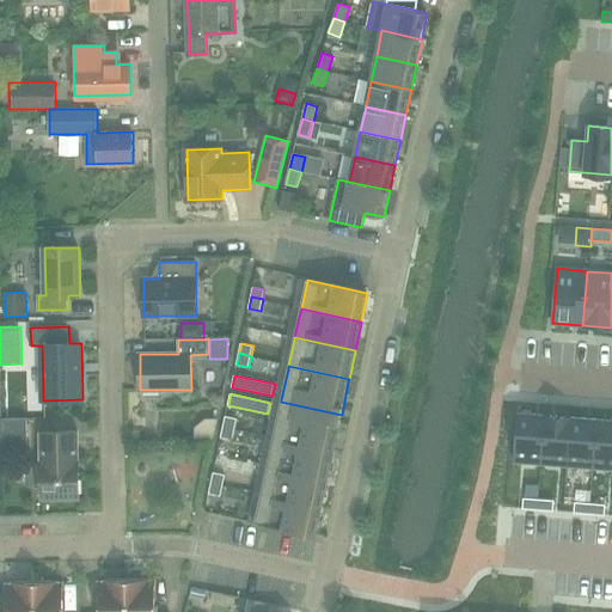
[(281,402),(274,438),(334,451),(342,415),(281,402)]
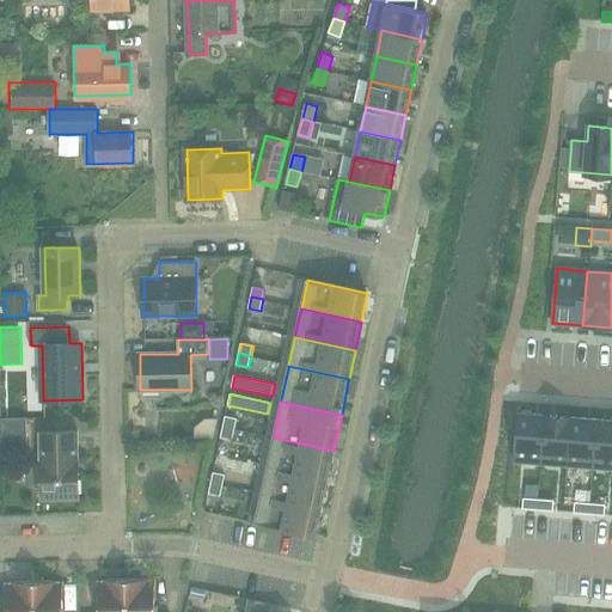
[(519,414),(515,461),(542,464),(545,416),(532,415),(532,412),(524,411),(522,414),(519,414)]
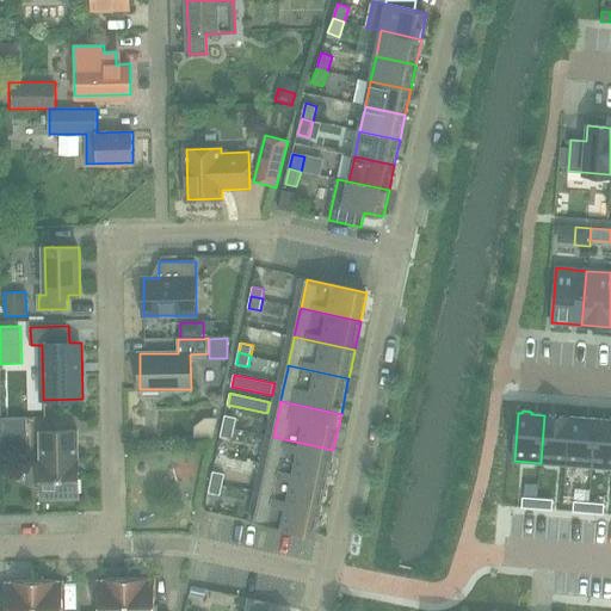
[(226,415),(223,426),(235,429),(238,418),(226,415)]
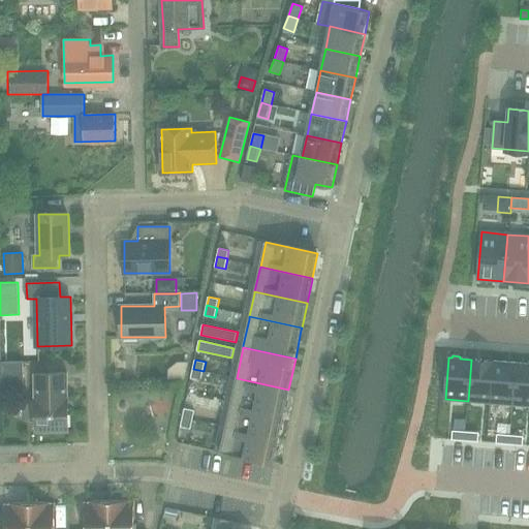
[(471,360),(468,401),(491,402),(494,361),(471,360)]
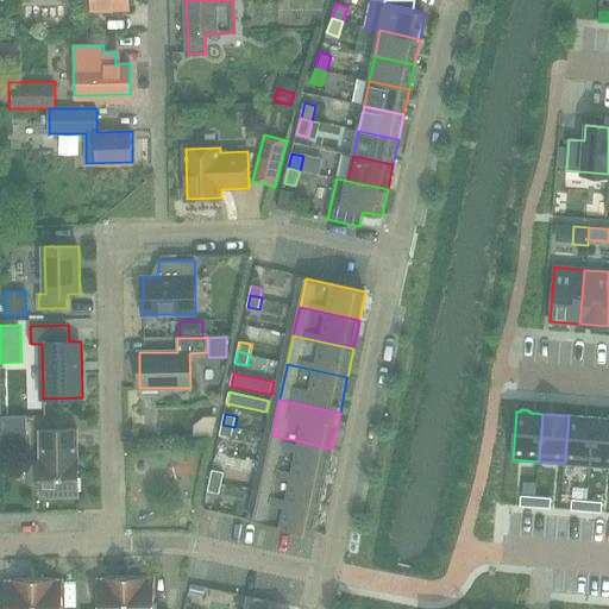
[(569,415),(565,463),(591,465),(595,418),(569,415)]
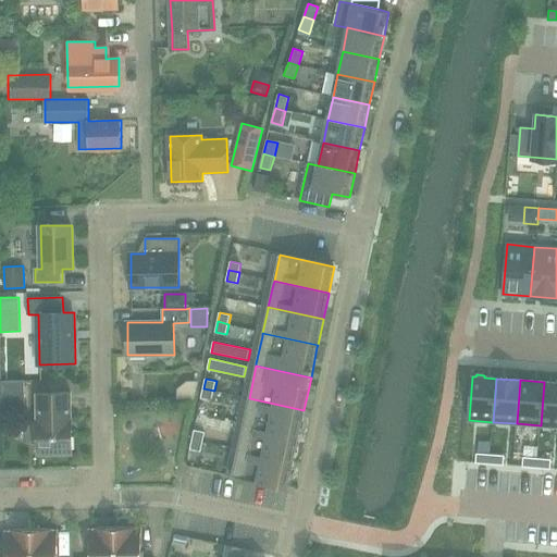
[(24,381),(1,381),(1,405),(24,404),(24,381)]
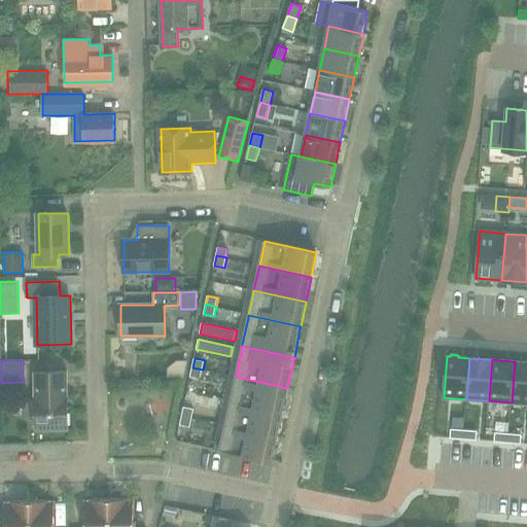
[(515,361),(512,402),(526,403),(526,360),(526,362),(515,361)]
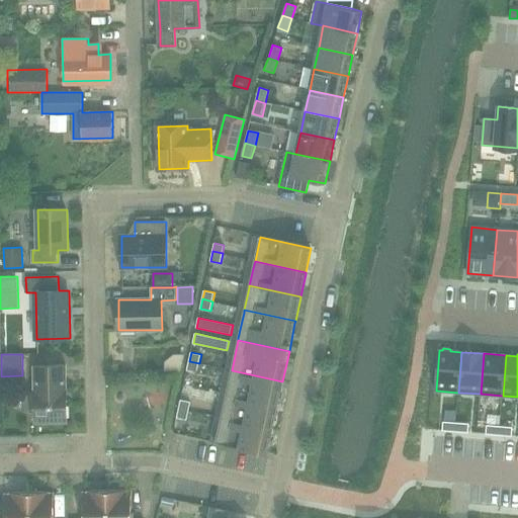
[(189,361),(187,370),(197,372),(199,363),(189,361)]
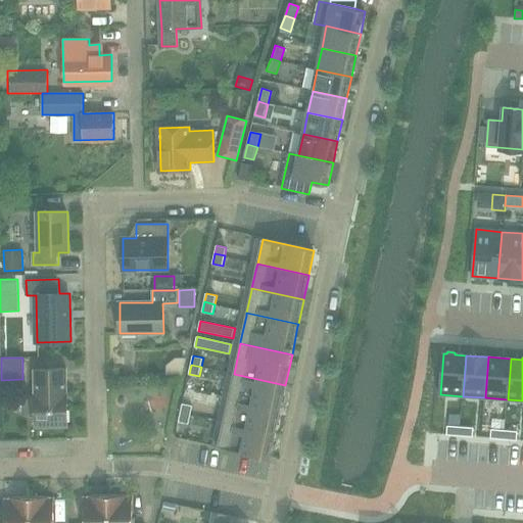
[(35,393),(36,426),(68,426),(67,393),(67,369),(35,369),(36,393),(35,393)]
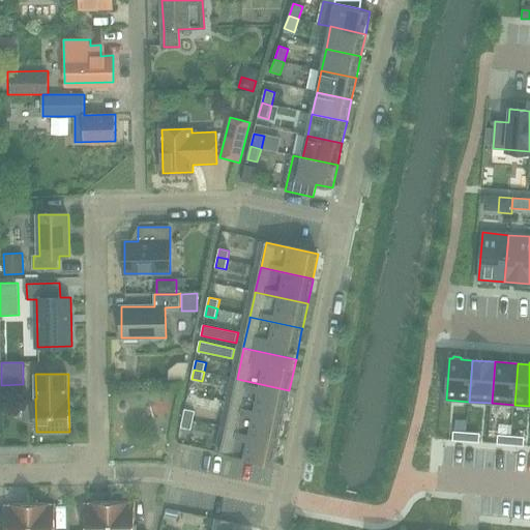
[(237,379),(232,403),(284,414),(289,391),(289,390),(237,379)]
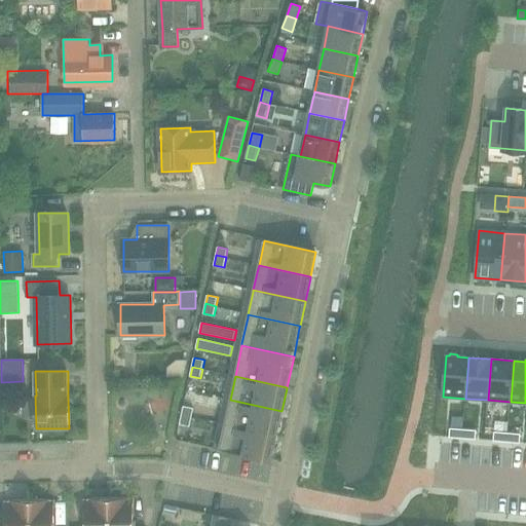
[(229,401),(225,424),(276,436),(282,414),(282,411),(230,400),(229,401)]
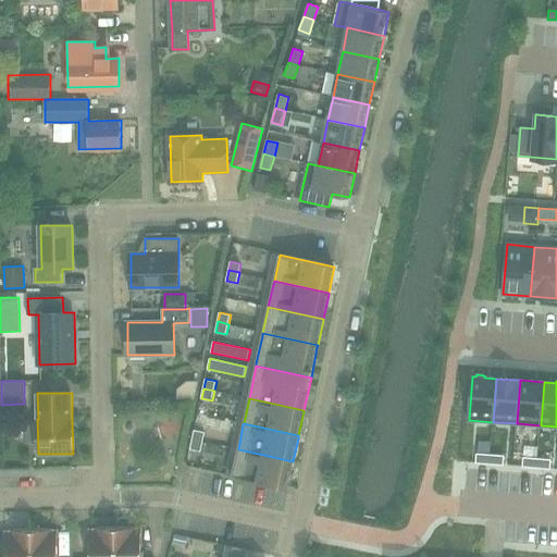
[(195,430),(193,440),(203,442),(206,432),(195,430)]
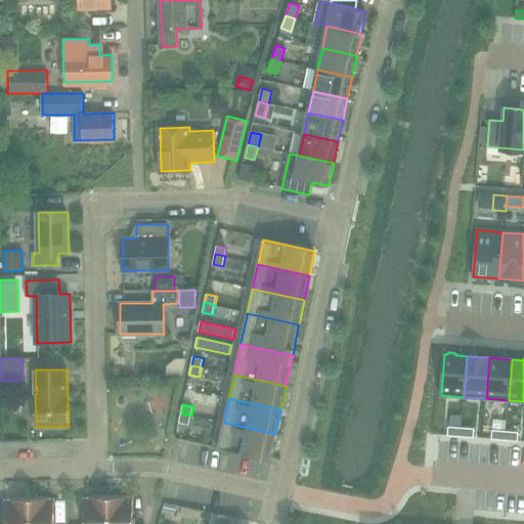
[(181,413),(179,423),(189,425),(191,416),(181,413)]
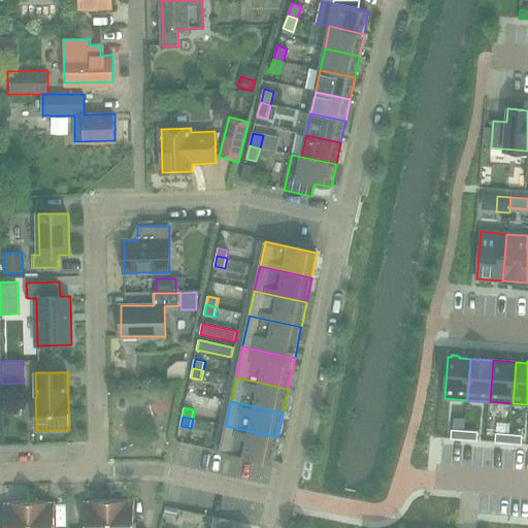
[(226,426),(220,451),(272,462),(277,438),(277,437),(226,426)]
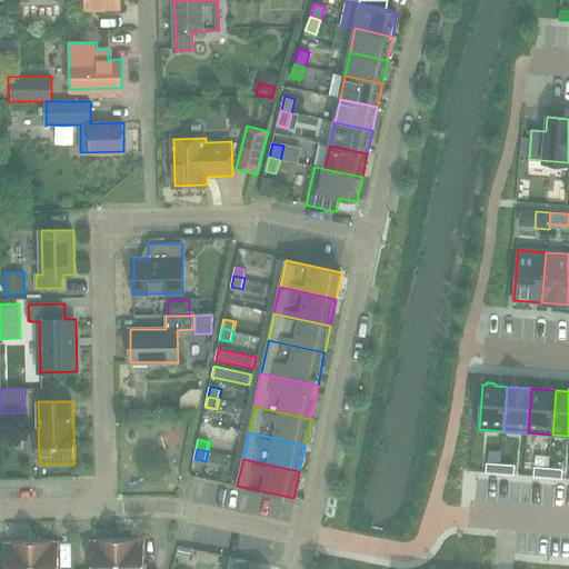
[(487,463),(486,473),(499,475),(500,465),(487,463)]
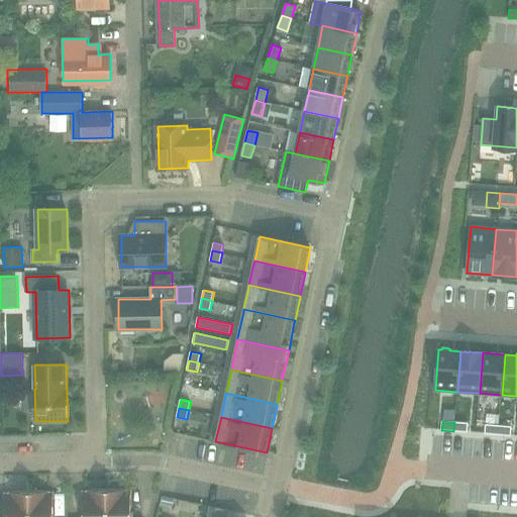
[(454,422),(453,431),(468,432),(468,423),(454,422)]
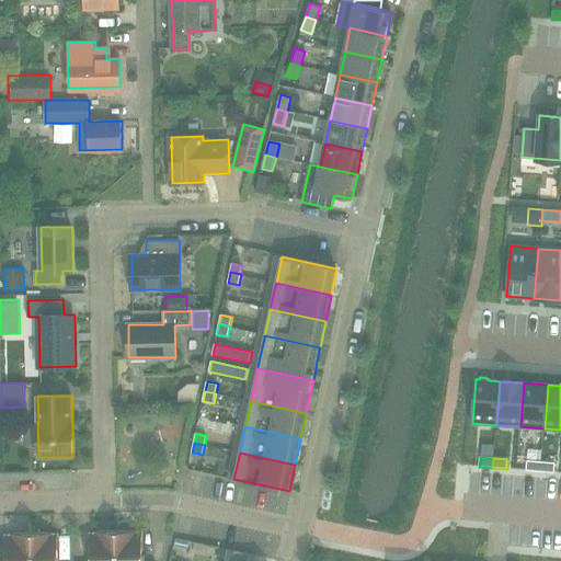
[(527,460),(526,470),(541,471),(541,461),(527,460)]
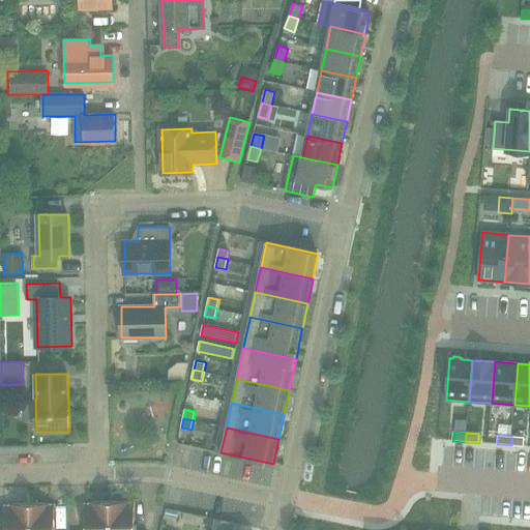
[(511,436),(511,445),(524,446),(524,437),(511,436)]
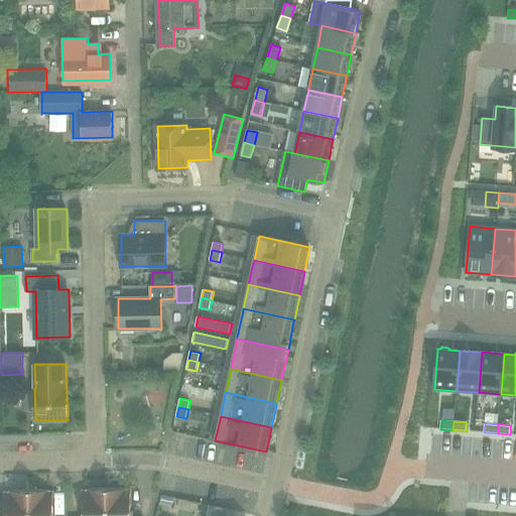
[(107,515),(131,515),(131,490),(128,490),(128,488),(107,489),(107,515)]
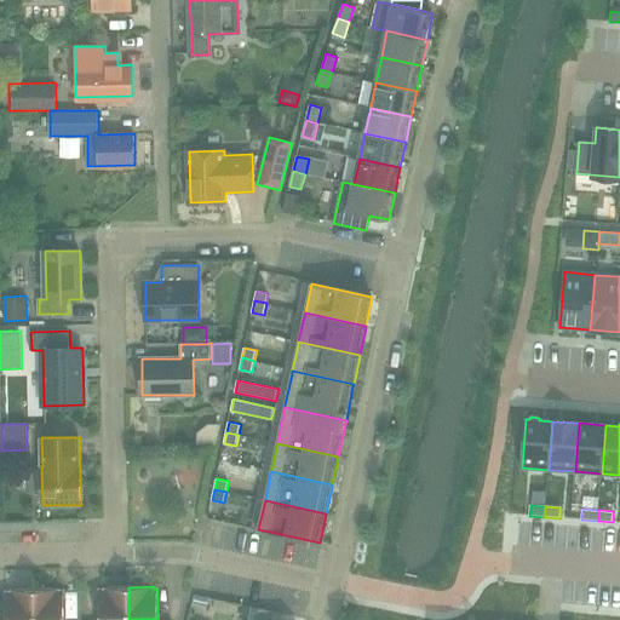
[(128,619),(128,587),(103,587),(103,590),(99,590),(99,619),(128,619)]
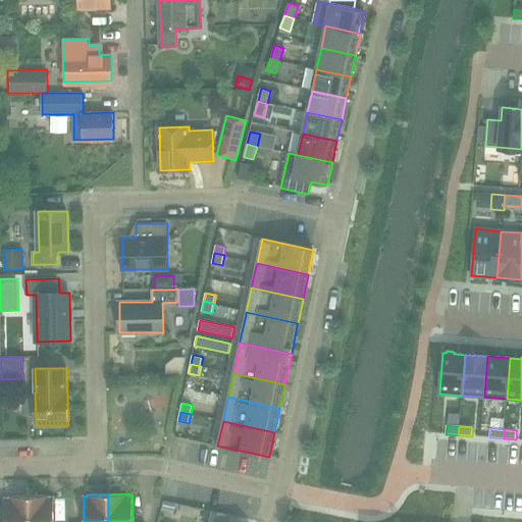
[(30,521),(30,496),(9,497),(9,499),(5,499),(5,521),(30,521)]
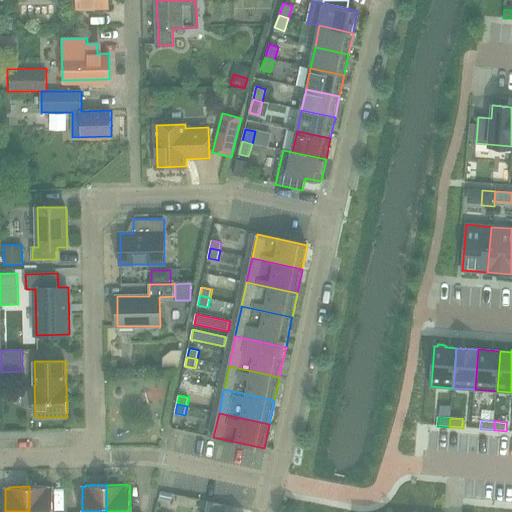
[(29,511),(53,511),(53,488),(50,488),(50,486),(29,486),(29,511)]
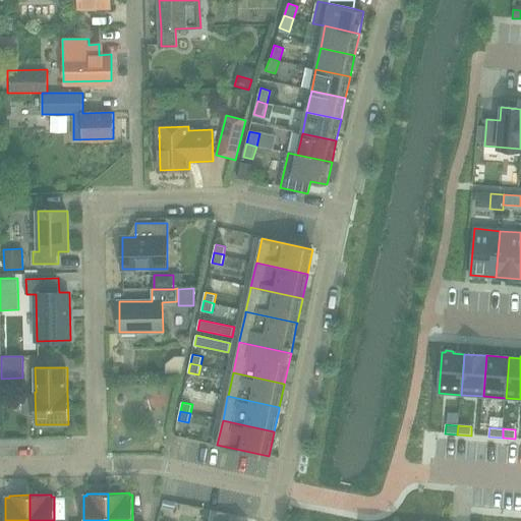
[(164,501),(162,509),(174,511),(176,503),(164,501)]
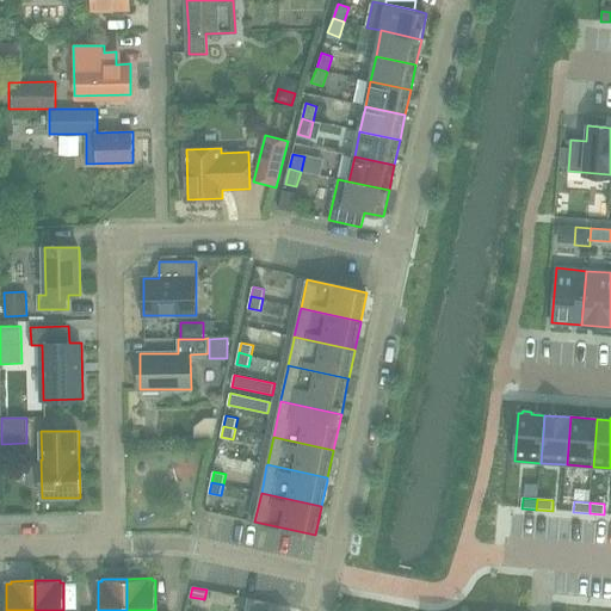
[(248,598),(245,610),(275,610),(277,605),(248,598)]
